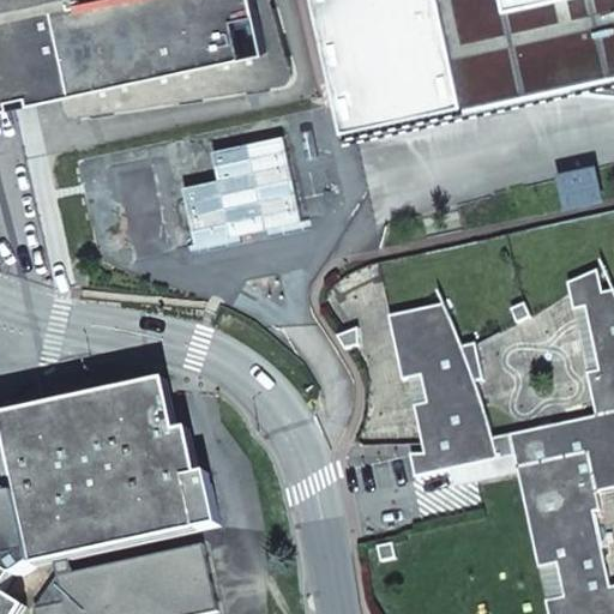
[(0,0),(0,108),(64,95),(66,109),(68,112),(70,114),(73,115),(76,116),(283,83),(287,82),(289,79),(292,77),(293,73),(292,70),(274,8),(270,0),(0,0)]
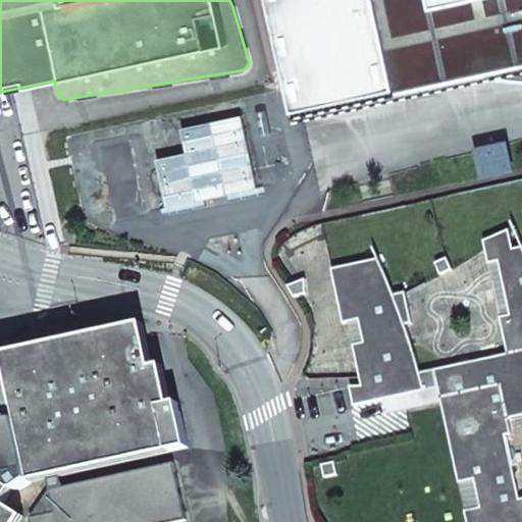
[(521,0),(277,0),(302,107),(404,84),(385,0),(438,0),(453,63),(521,49),(521,52),(521,0)]
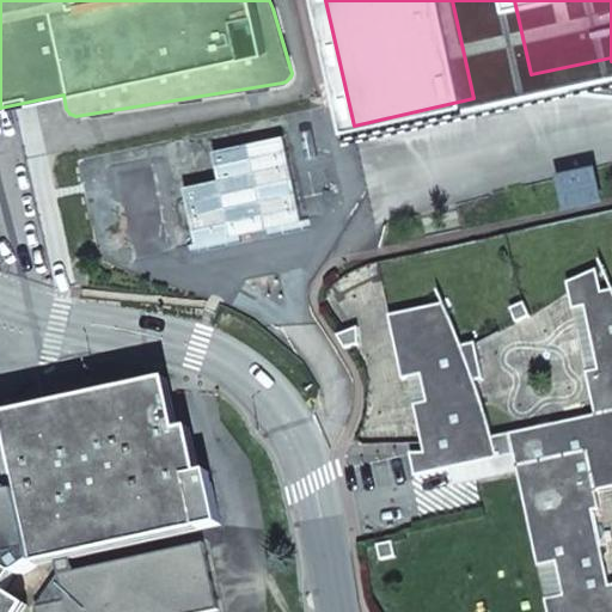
[(611,61),(611,57),(531,74),(533,86),(611,95),(611,61)]
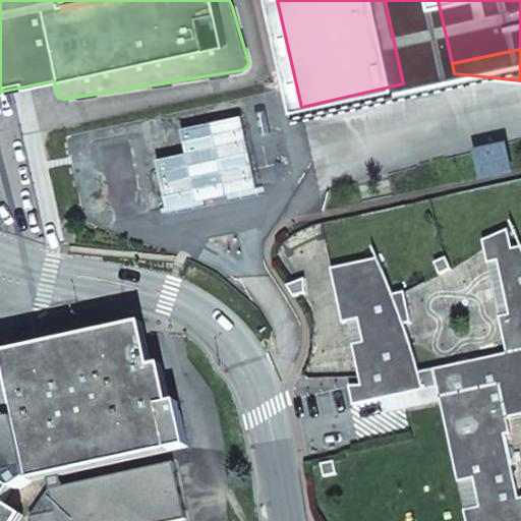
[(520,247),(514,249),(509,230),(483,241),(488,264),(499,262),(510,315),(500,317),(508,354),(420,372),(414,351),(406,325),(412,324),(406,292),(395,295),(379,258),(332,269),(343,324),(348,323),(359,320),(364,343),(353,345),(362,386),(350,387),(354,406),(389,399),(391,407),(441,397),(459,482),(474,479),(480,508),(465,511),(467,520),(520,520),(520,498),(520,499),(506,436),(512,435),(508,418),(520,415),(520,247)]
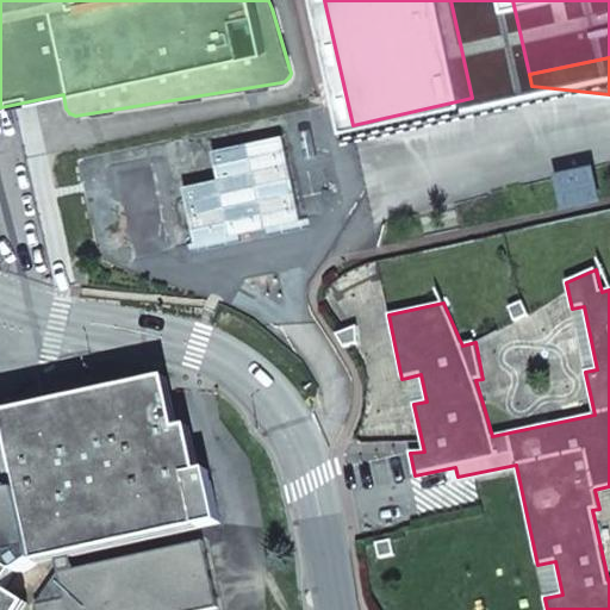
[(523,302),(509,307),(515,322),(530,315),(523,302)]
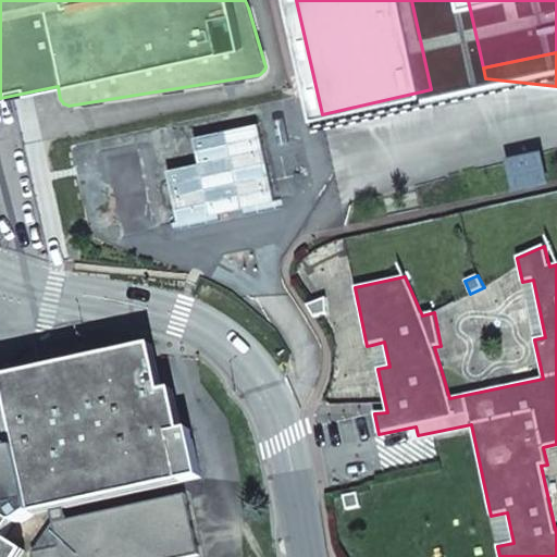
[(326,299),(307,307),(314,319),(327,314),(326,299)]
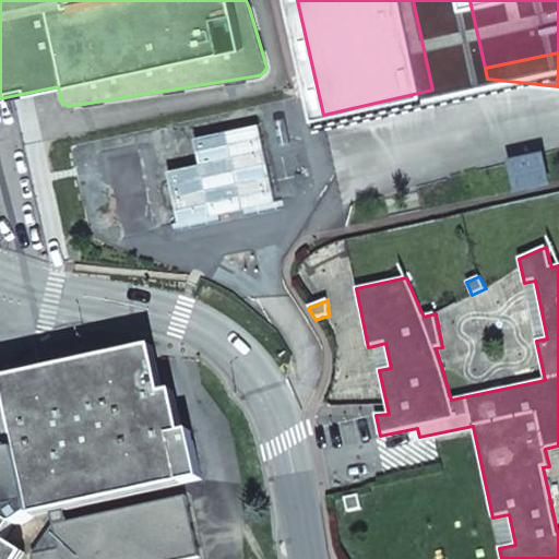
[(385,343),(373,346),(379,370),(391,368),(385,343)]
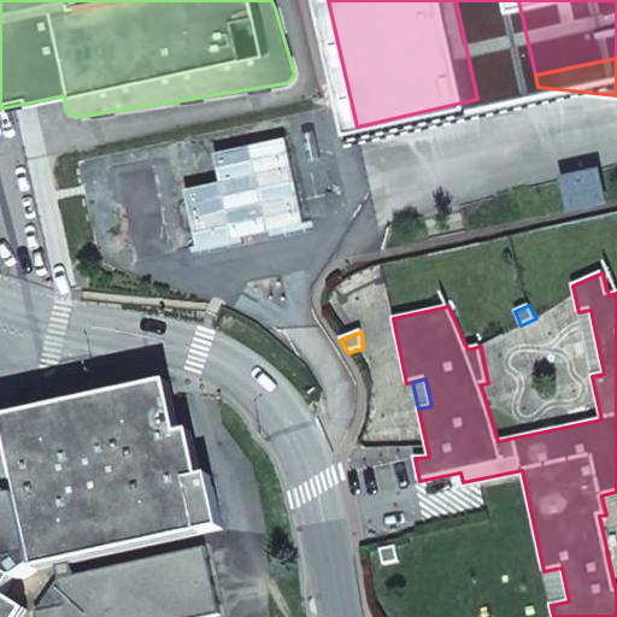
[(7,433),(172,397),(170,385),(4,421),(7,433)]
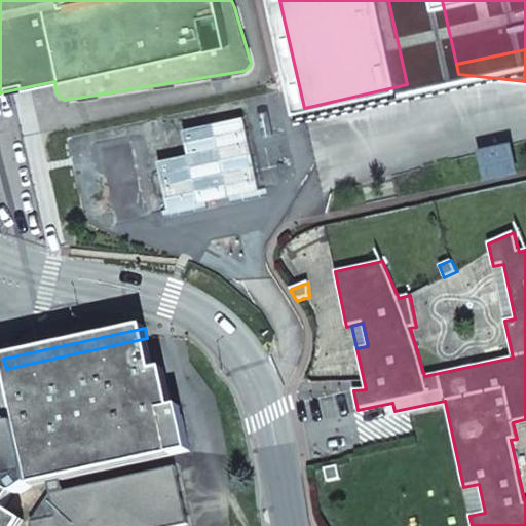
[(0,525),(23,525),(26,522),(8,512),(19,495),(33,487),(31,477),(47,474),(59,471),(170,446),(172,456),(191,452),(181,407),(174,408),(162,411),(154,372),(147,338),(6,369),(1,370),(0,370),(0,525)]
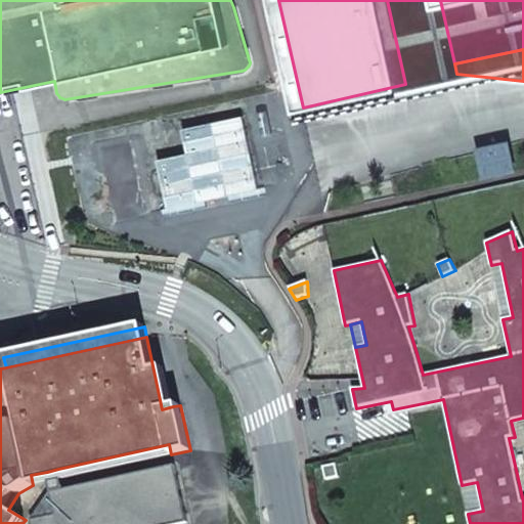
[(164,368),(154,370),(162,409),(173,406),(164,368)]
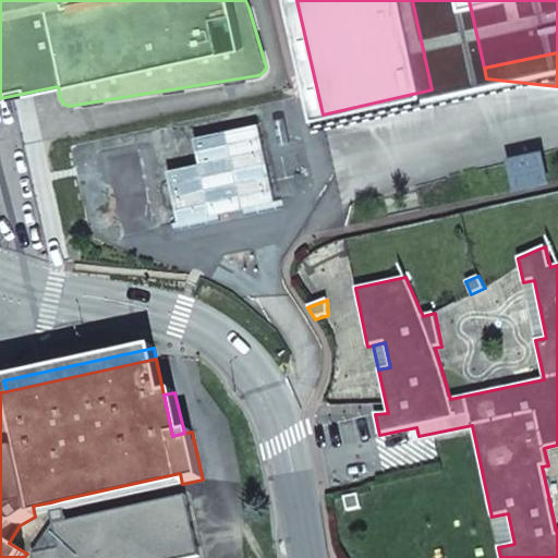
[(180,473),(62,499),(64,510),(182,484),(180,473)]
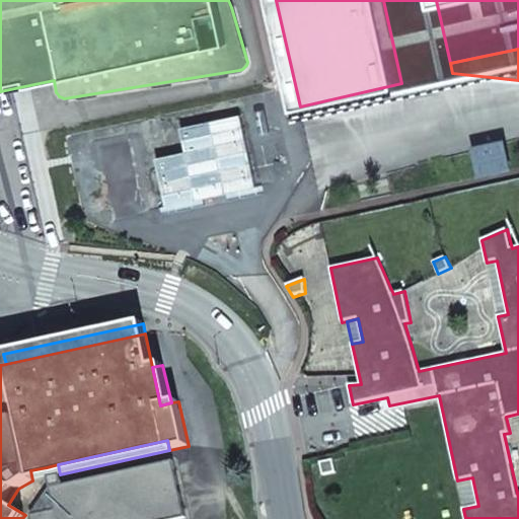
[(334,460),(321,462),(323,475),(337,472),(334,460)]
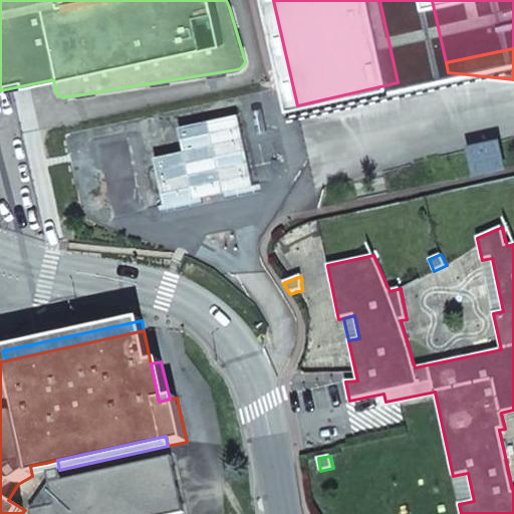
[(31,513),(183,513),(185,513),(180,490),(173,491),(171,483),(178,482),(173,457),(62,482),(59,470),(57,460),(46,463),(48,472),(51,485),(41,498),(44,500),(37,511),(31,512),(31,513)]
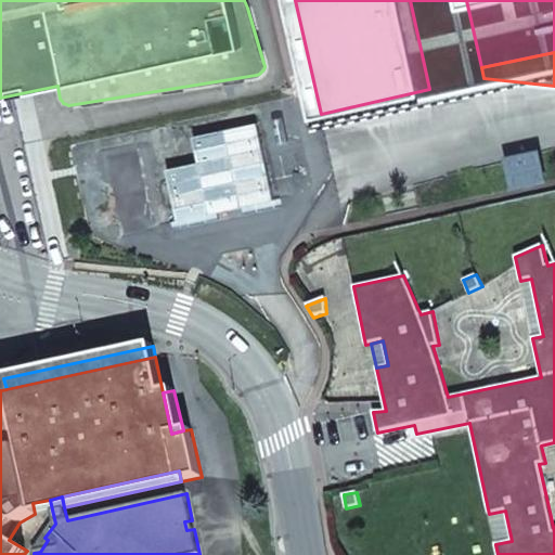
[(35,514),(52,510),(50,500),(33,503),(35,514)]
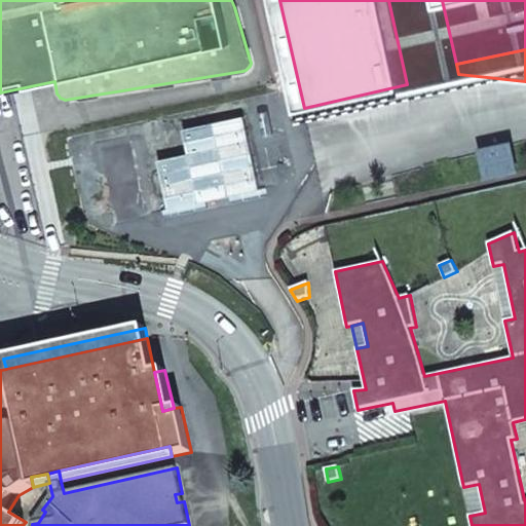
[(479,484),(463,487),(470,516),(485,513),(479,484)]
